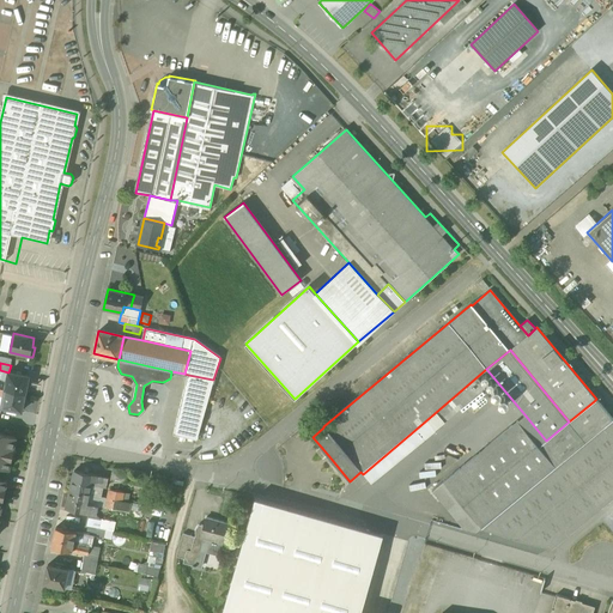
[(8,372),(6,382),(4,389),(25,394),(29,376),(8,372)]
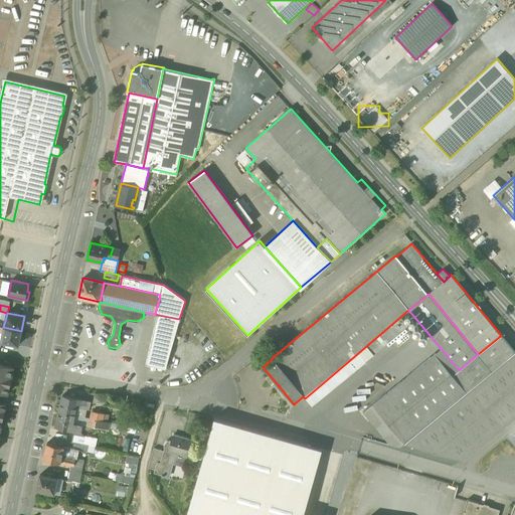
[(179,319),(158,315),(146,365),(165,370),(179,319)]
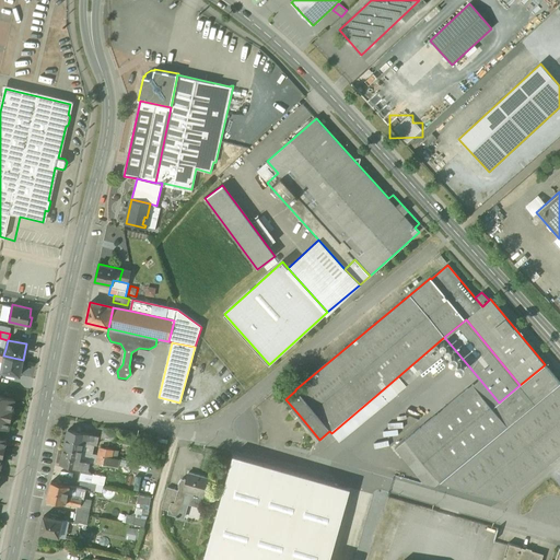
[(23,360),(3,356),(2,362),(0,372),(2,372),(8,373),(7,376),(13,377),(13,374),(20,376),(23,360)]
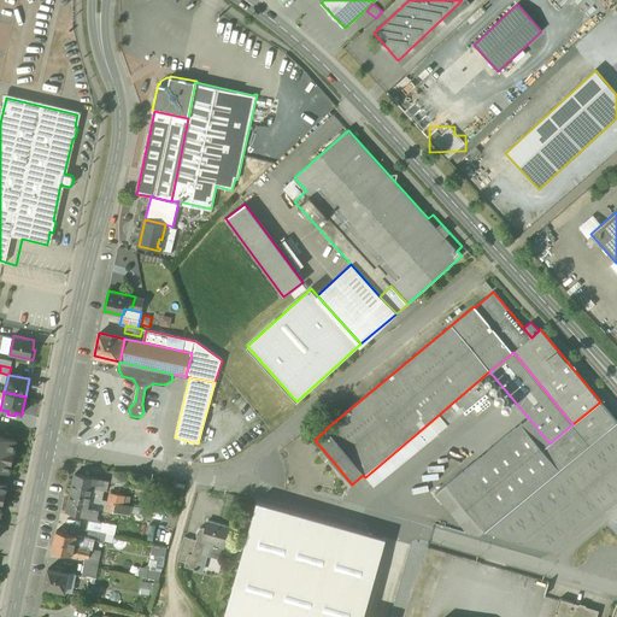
[(573,424),(550,444),(528,417),(446,486),(485,532),(556,552),(616,500),(616,421),(612,416),(610,418),(598,404),(573,424)]
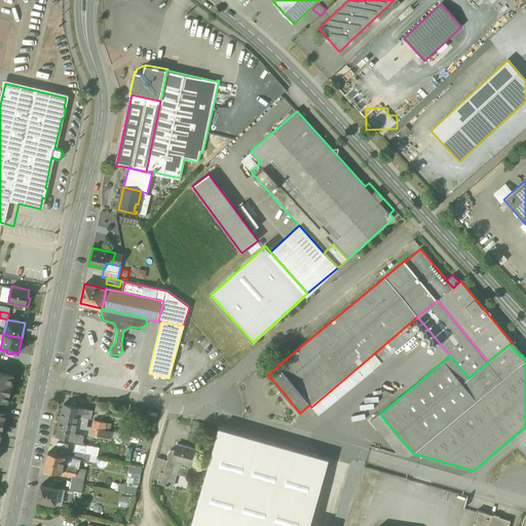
[(366,361),(311,407),(320,417),(374,371),(366,361)]
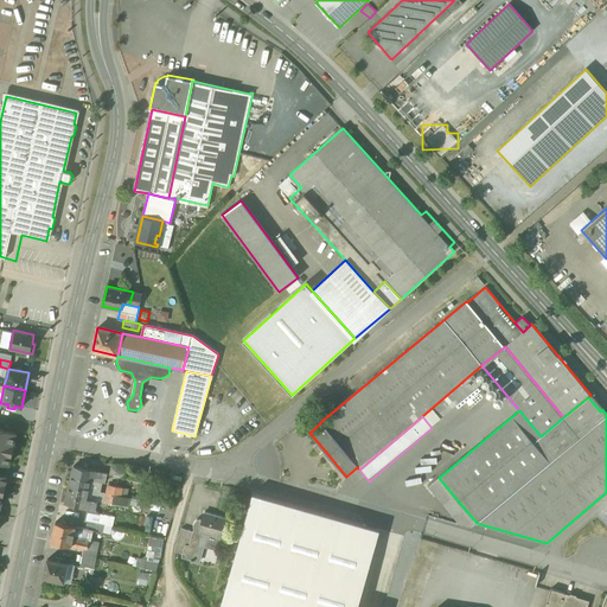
[(0,505),(1,506),(2,493),(0,492),(2,484),(5,484),(6,477),(0,474),(0,461),(8,464),(11,455),(8,454),(11,445),(13,446),(16,434),(0,429),(0,505)]
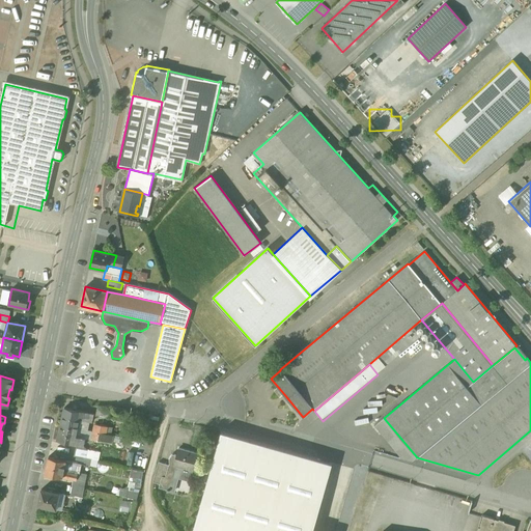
[(284,394),(278,387),(274,390),(280,398),(284,394)]
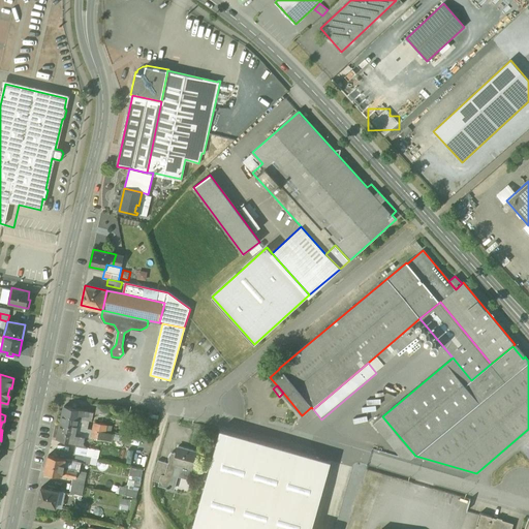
[(111,407),(97,404),(95,414),(109,417),(111,407)]
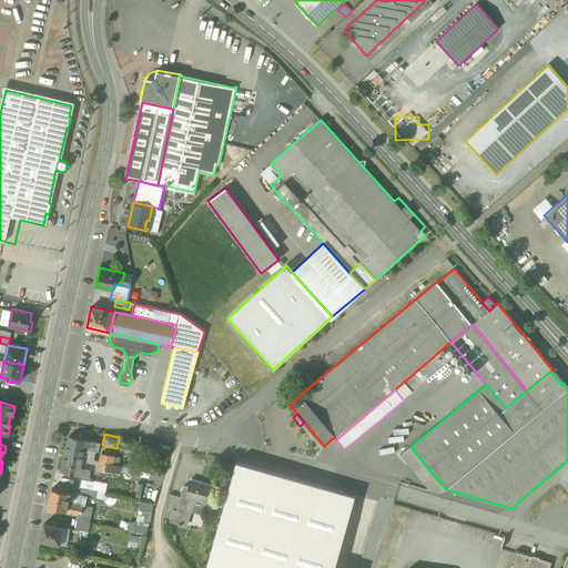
[(91,440),(69,436),(66,454),(83,457),(84,449),(85,446),(90,447),(91,440)]
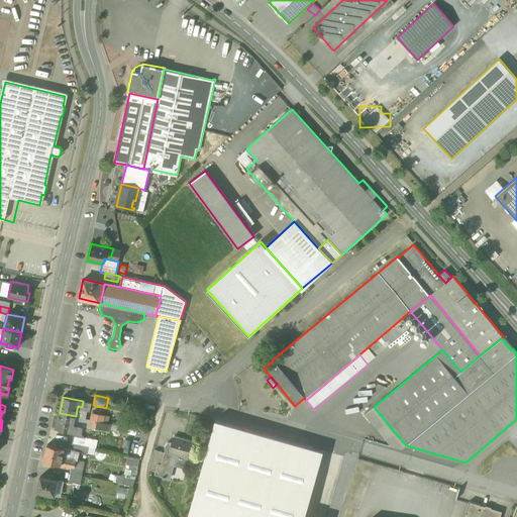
[(91,403),(83,401),(82,407),(78,406),(77,409),(86,410),(89,411),(91,403)]
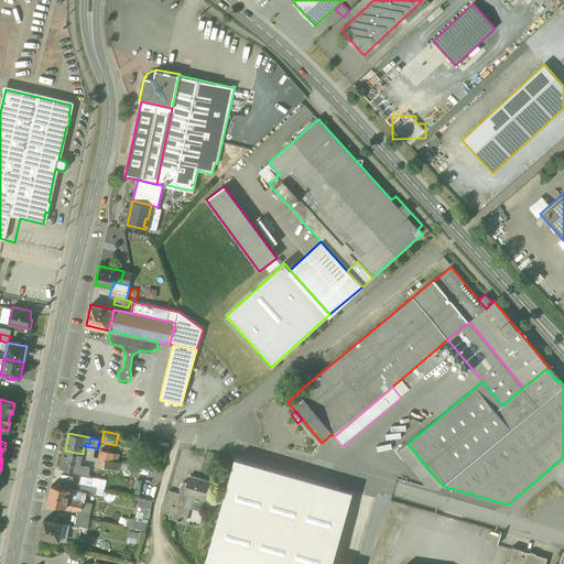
[(94,447),(84,446),(83,454),(91,456),(94,447)]
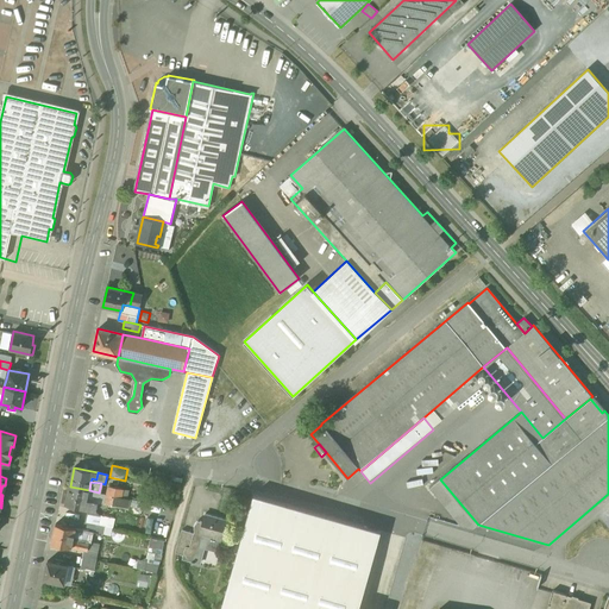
[(89,490),(70,487),(66,506),(89,510),(90,504),(86,503),(87,500),(89,490)]
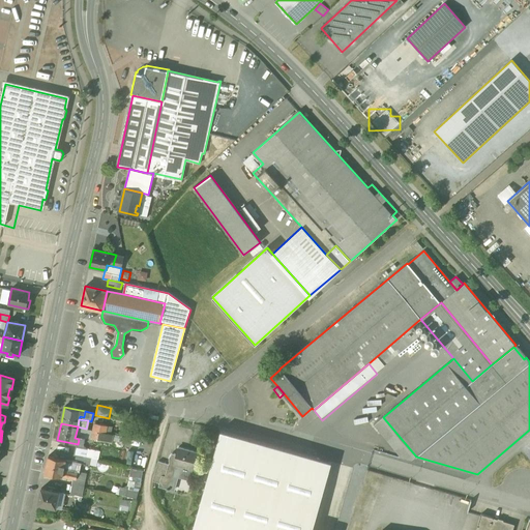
[(107,425),(95,423),(93,431),(105,433),(107,425)]
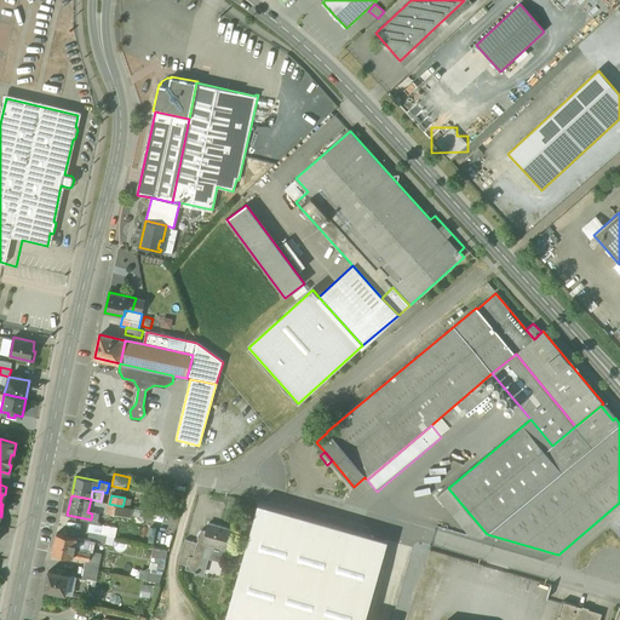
[(101,501),(91,499),(89,509),(99,511),(99,512),(108,514),(108,512),(109,504),(101,501)]
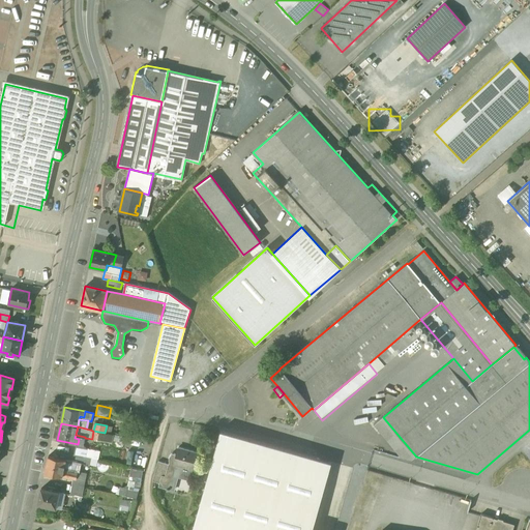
[(105,433),(93,431),(92,438),(110,442),(111,435),(105,433)]
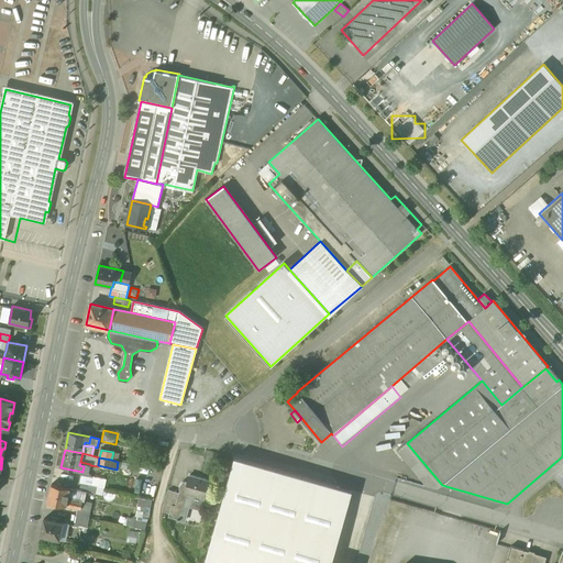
[(352,492),(234,457),(203,562),(332,562),(331,562),(352,492)]
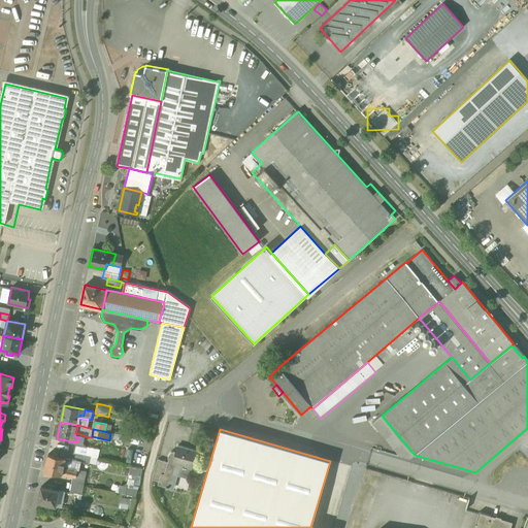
[(85,435),(75,433),(74,436),(78,437),(77,442),(83,443),(85,436),(85,435)]
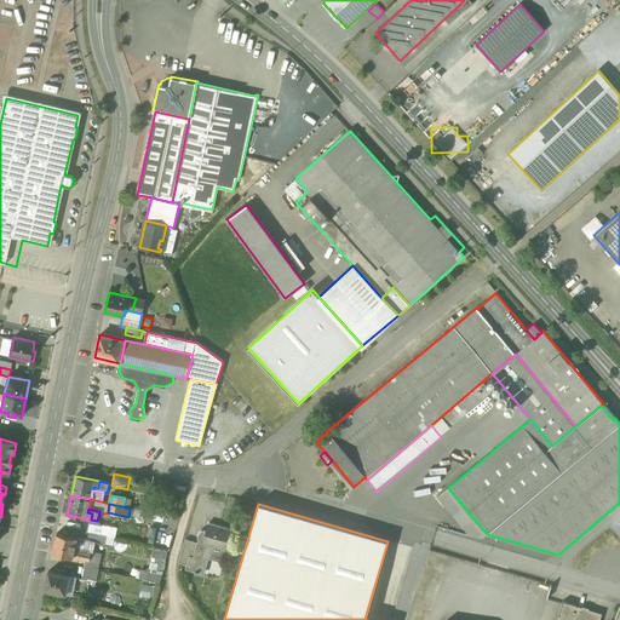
[(196,543),(190,566),(187,564),(185,569),(202,573),(207,556),(216,558),(218,549),(227,551),(233,529),(208,523),(206,532),(200,530),(196,543)]
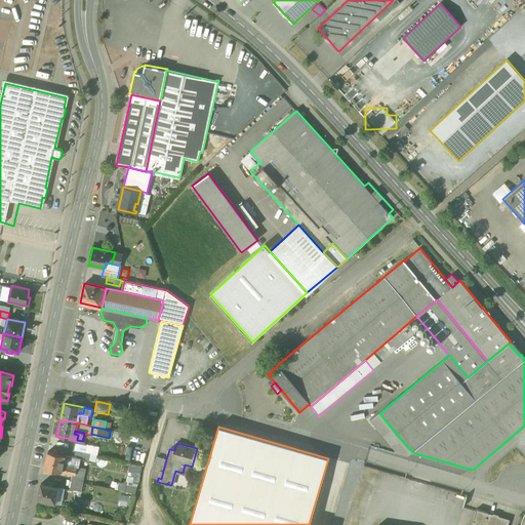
[(87,446),(75,444),(73,450),(85,452),(87,446)]
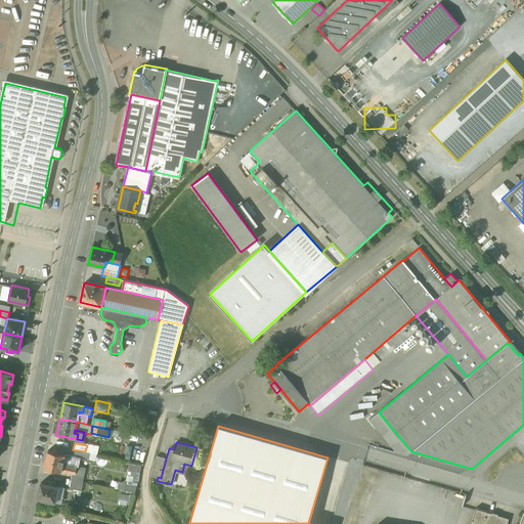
[(98,446),(87,444),(87,445),(85,451),(90,452),(97,454),(98,446)]
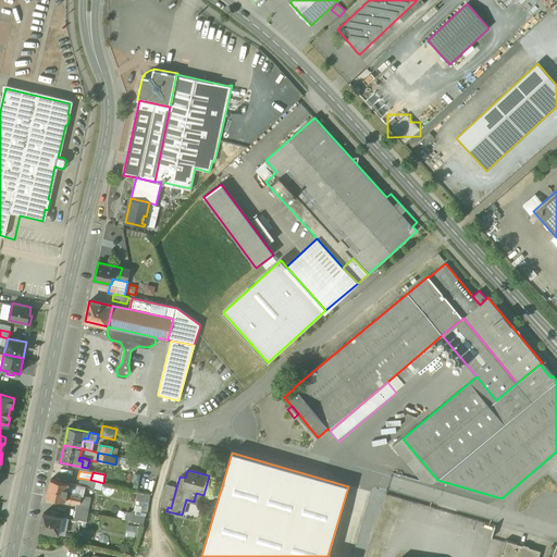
[(90,480),(77,478),(76,485),(94,489),(96,481),(90,480)]
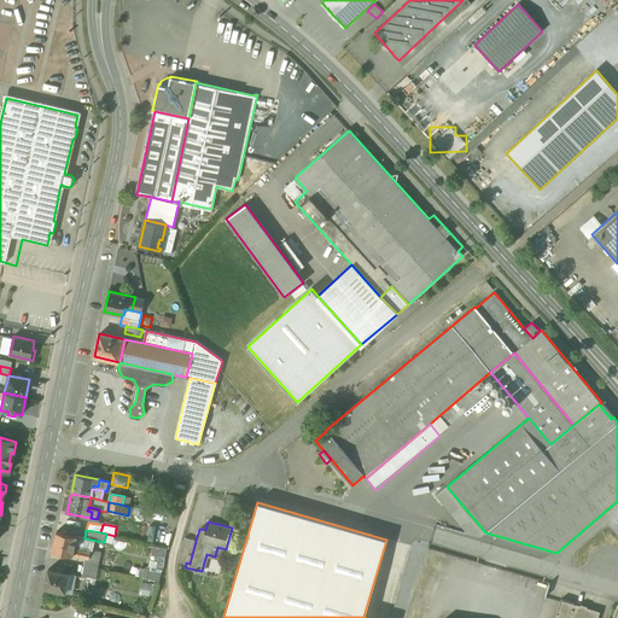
[(76,536),(57,531),(52,552),(73,555),(74,548),(76,536)]
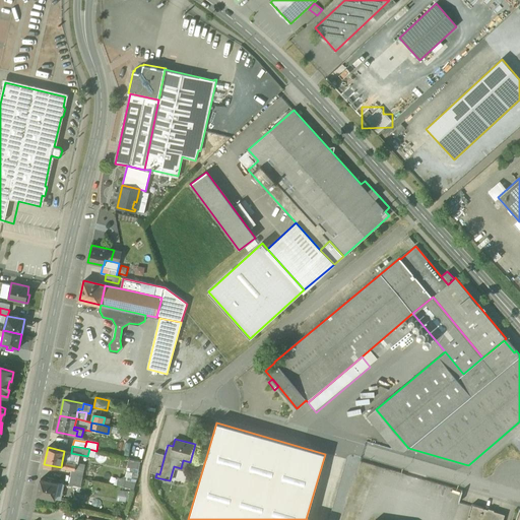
[(165,455),(154,452),(150,469),(150,471),(156,473),(159,474),(165,455)]
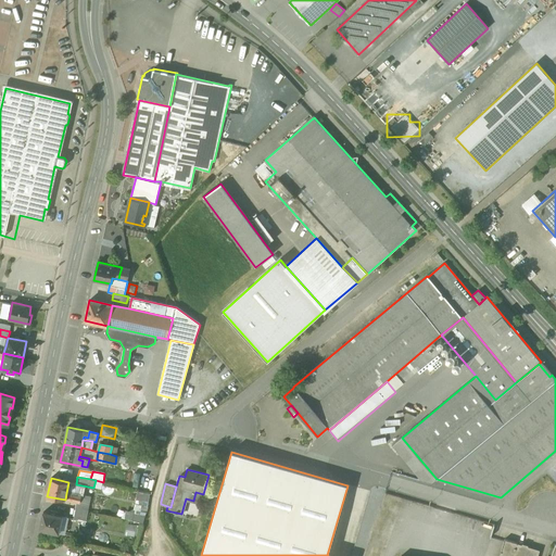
[(151,494),(138,491),(136,502),(148,505),(151,494)]
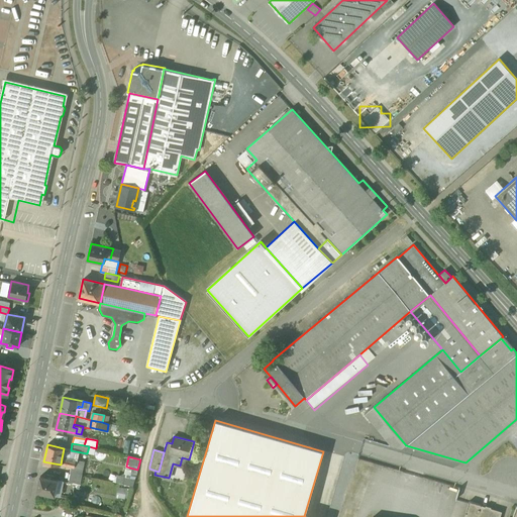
[(76,460),(62,458),(61,464),(72,468),(74,468),(76,460)]
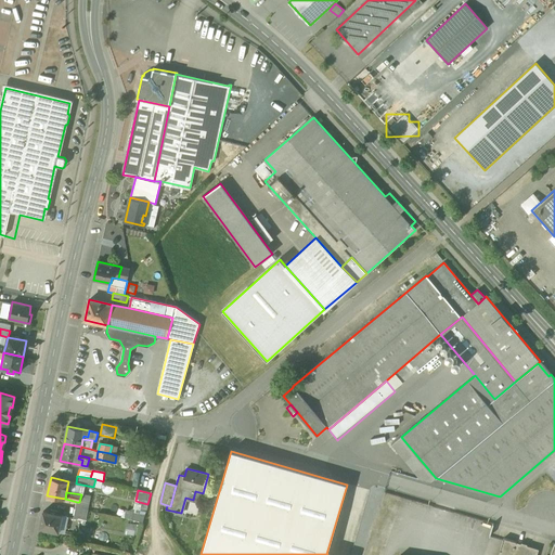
[(90,497),(81,494),(79,502),(77,502),(76,508),(87,511),(90,497)]
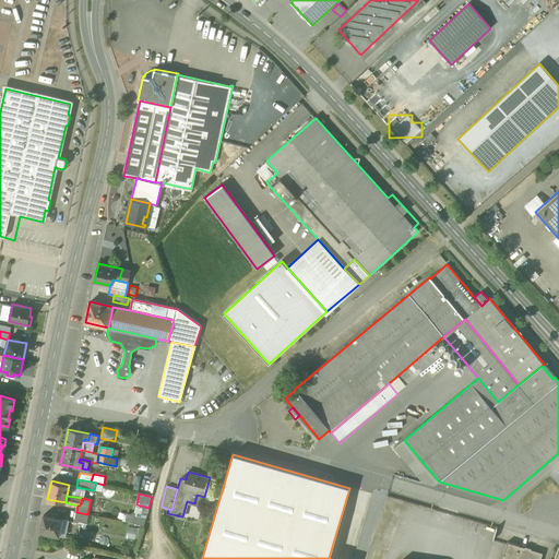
[(76,512),(75,512),(73,523),(85,525),(87,514),(76,512)]
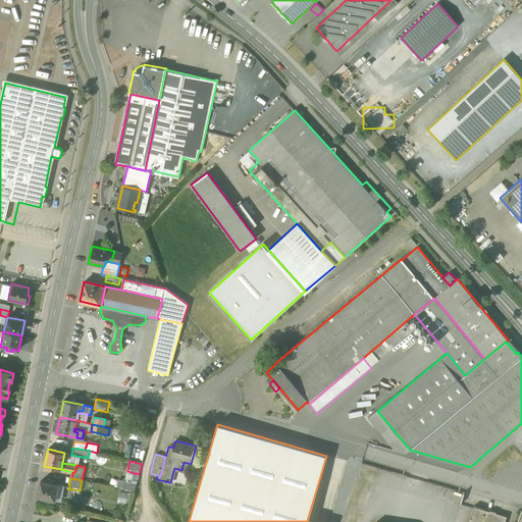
[(58,485),(41,481),(37,497),(55,501),(57,491),(58,485)]
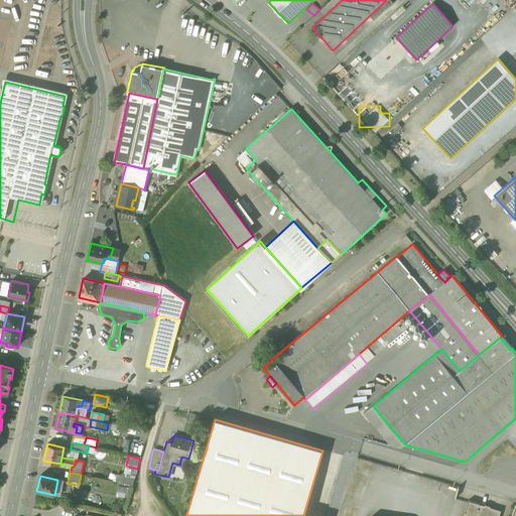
[(119,486),(117,496),(126,498),(128,488),(119,486)]
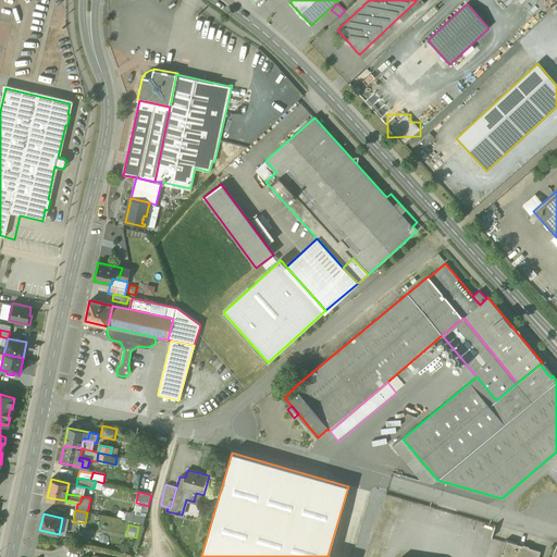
[(537,556),(540,553),(507,542),(502,556),(537,556)]
